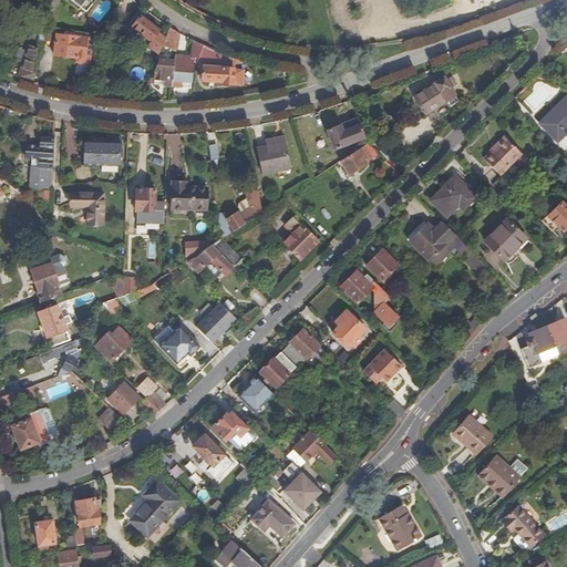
[(10,0),(24,10),(24,1),(22,0),(10,0)]
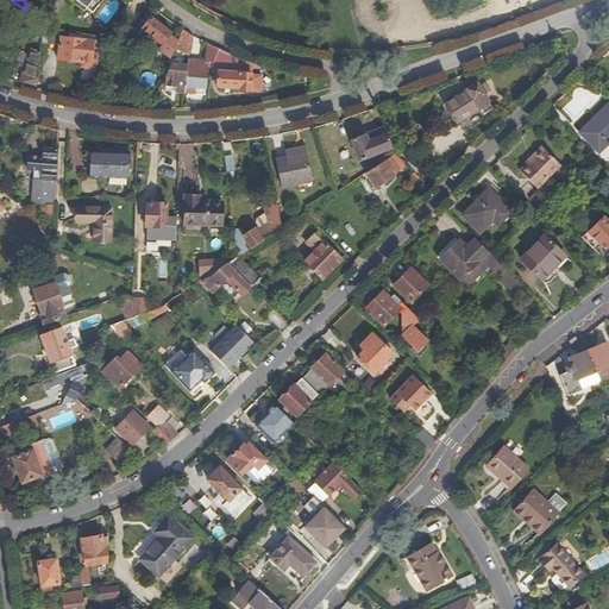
[(69,0),(79,7),(81,4),(90,12),(101,0),(69,0)]
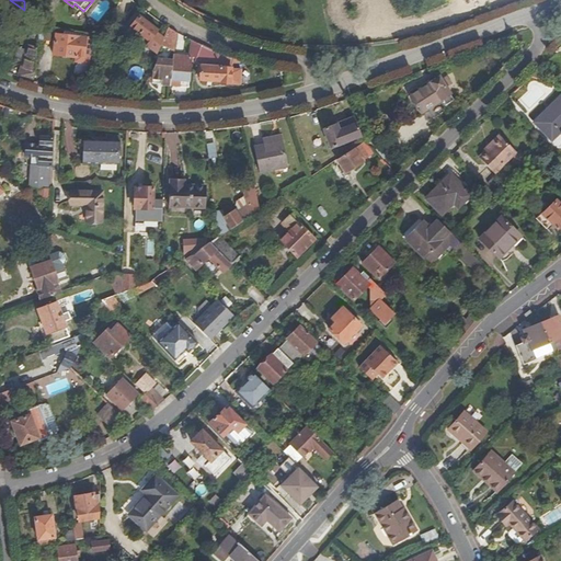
[(157,53),(162,37),(155,31),(157,29),(139,14),(130,25),(137,31),(134,35),(133,37),(144,45),(145,44),(157,53)]
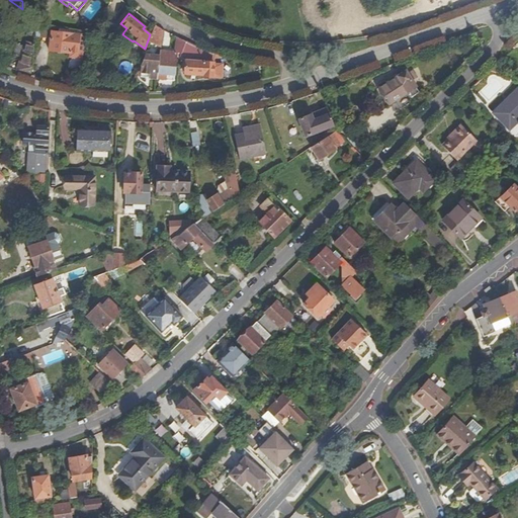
[(126,28),(120,23),(117,27),(123,32),(126,28)]
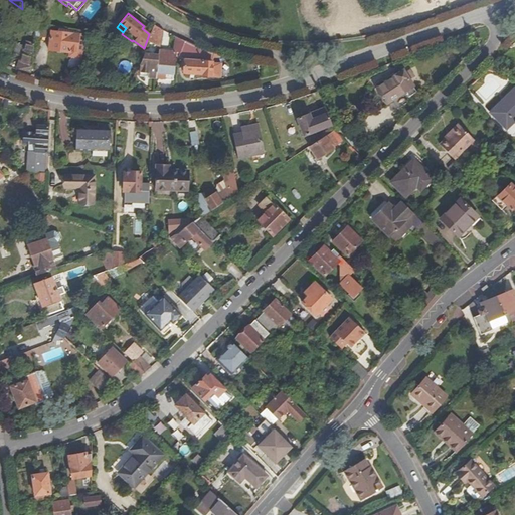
[(153,24),(149,34),(160,40),(162,29),(153,24)]
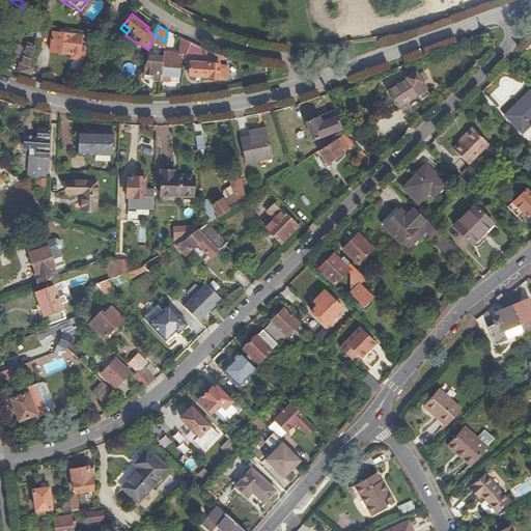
[(84,60),(87,35),(52,31),(50,51),(72,53),(72,55),(75,55),(78,59),(84,60)]
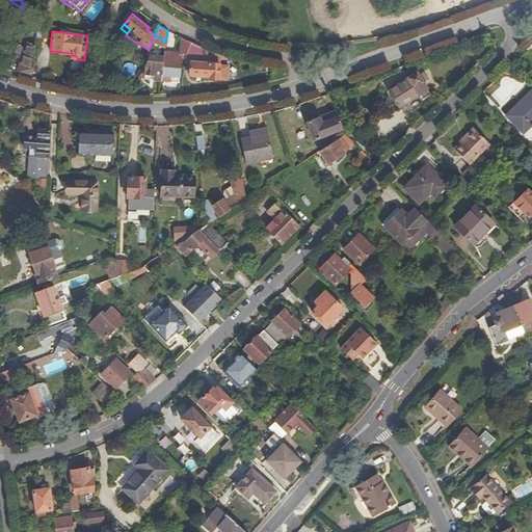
[(164,55),(162,78),(179,79),(181,55),(185,55),(191,42),(181,36),(179,51),(164,51),(164,55)]
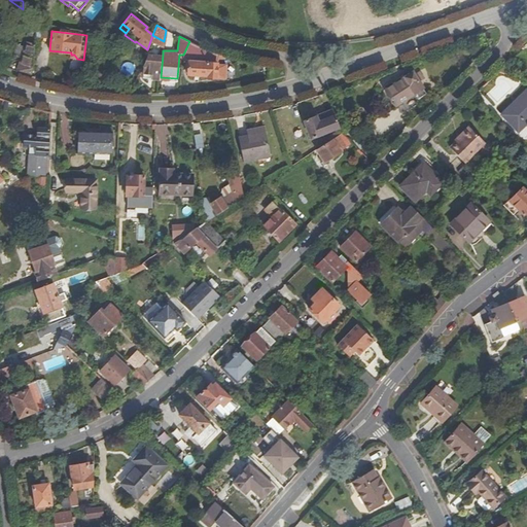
[(183,55),(183,56),(187,57),(192,57),(196,55),(200,46),(189,41),(183,55)]
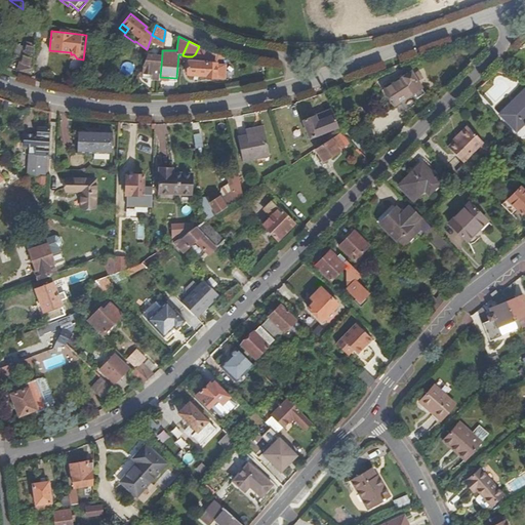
[(24,53),(22,72),(31,74),(34,43),(26,43),(25,53),(24,53)]
